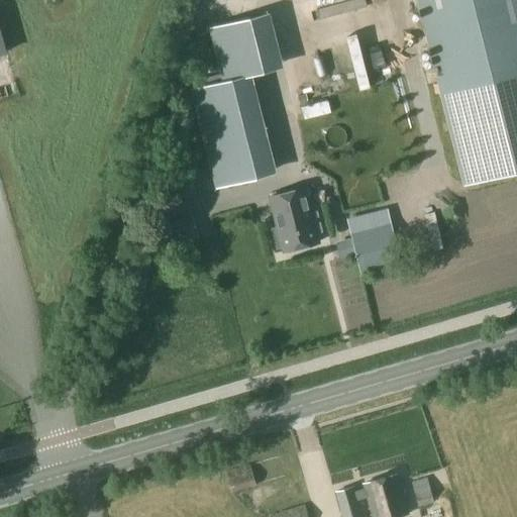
[(516,0),(416,0),(463,184),(516,170),(516,0)]
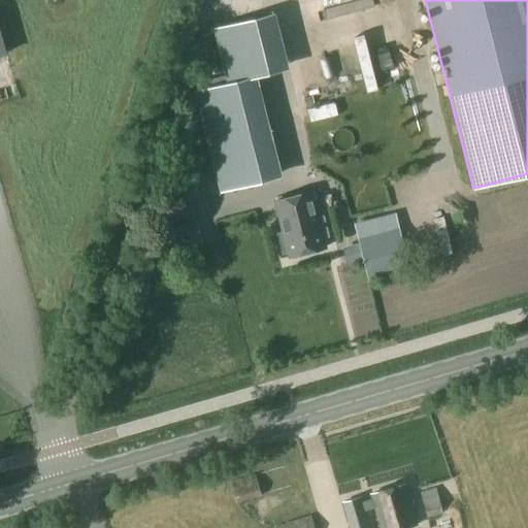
[(303,98),(305,106),(315,103),(311,95),(303,98)]
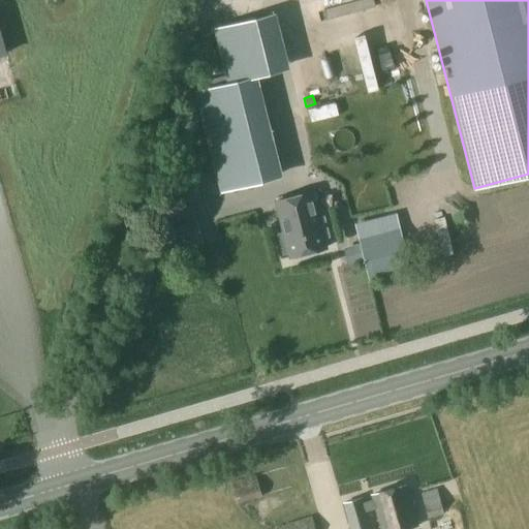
[(270,179),(257,132),(210,145),(221,191),(270,179)]
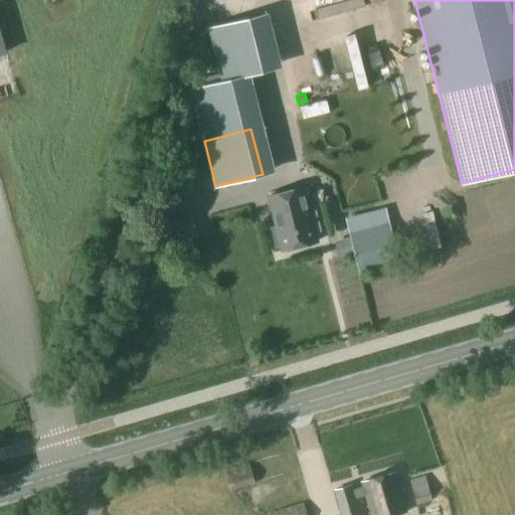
[(304,187),(268,197),(277,228),(273,229),(278,248),(282,247),(283,251),(319,241),(317,232),(322,230),(317,210),(311,212),(304,187)]
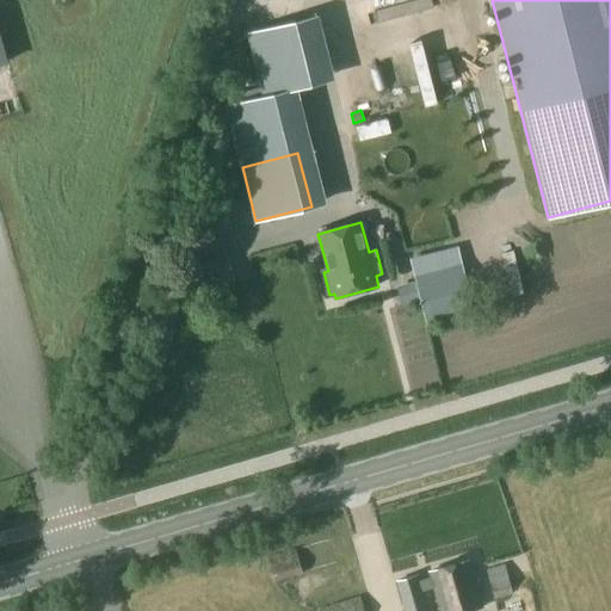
[(413,276),(426,326),(475,314),(462,264),(413,276)]
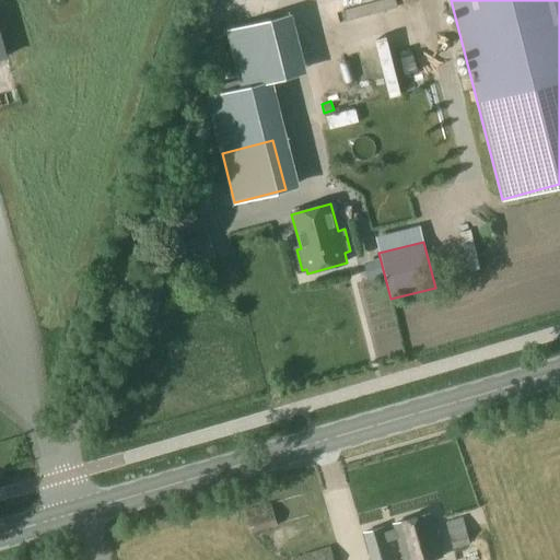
[(244,511),(251,534),(278,526),(270,503),(244,511)]
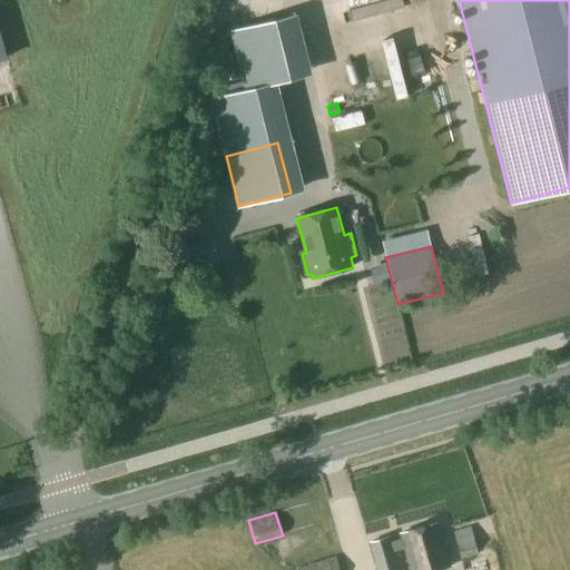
[(401,533),(410,569),(434,569),(450,566),(438,523),(401,533)]
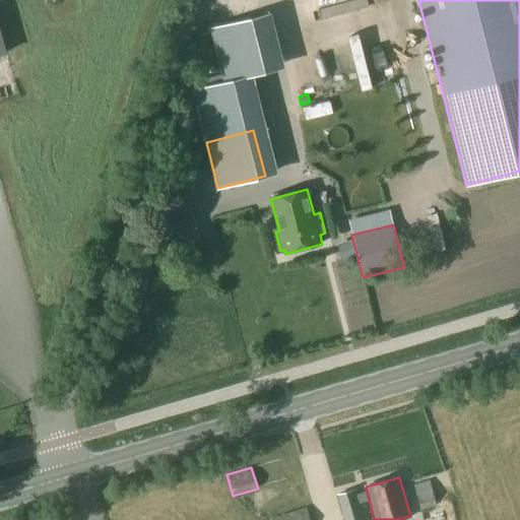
[(413,484),(419,510),(436,506),(429,480),(413,484)]
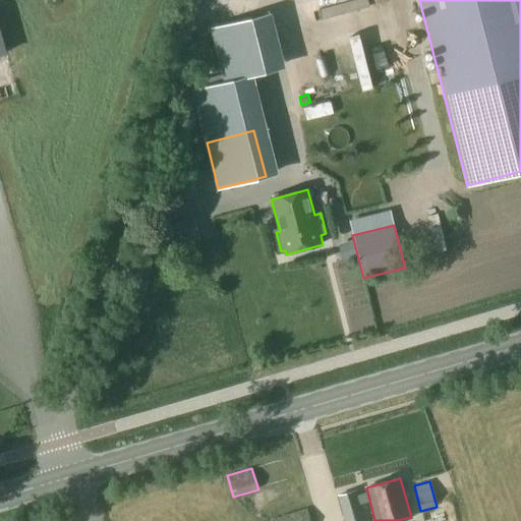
[(338,496),(344,520),(365,520),(356,489),(338,496)]
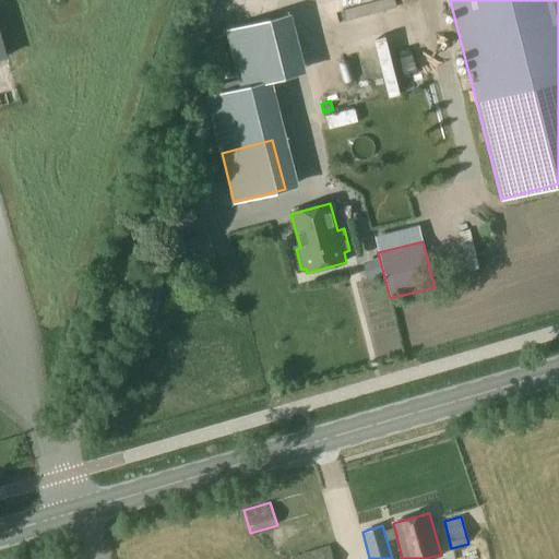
[(289,558),(333,558),(330,545),(289,558)]
